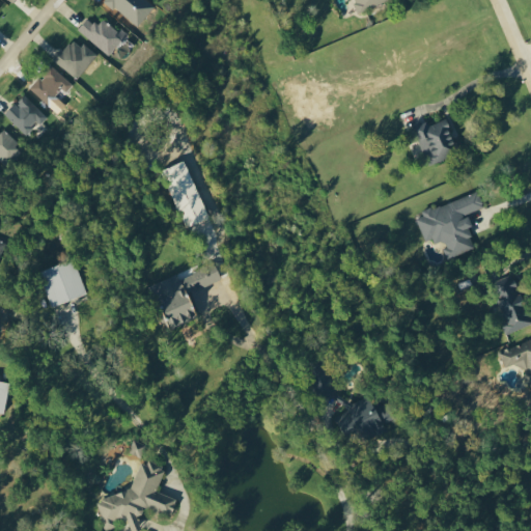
[(354,0),(357,10),(390,0),(354,0)]
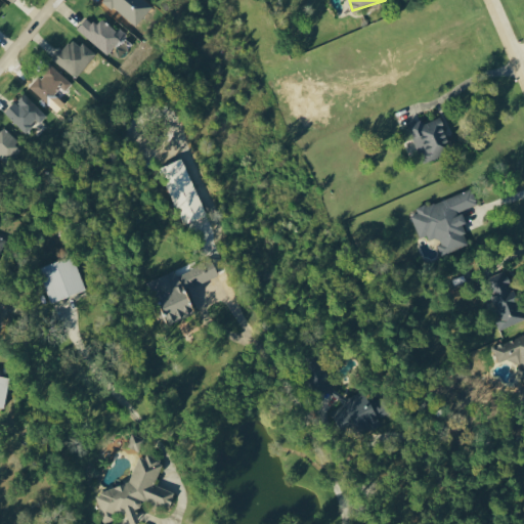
[(79,27),(104,54),(124,37),(104,16),(95,25),(88,17),(79,27)]
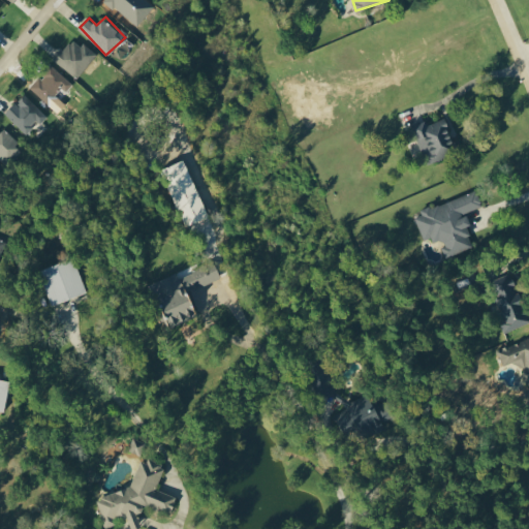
[(60,59),(82,74),(96,54),(74,38),(60,59)]
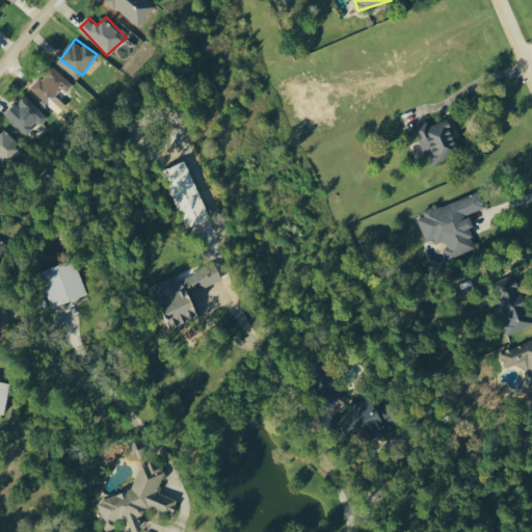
[(71,81),(51,64),(30,87),(49,105),(71,81)]
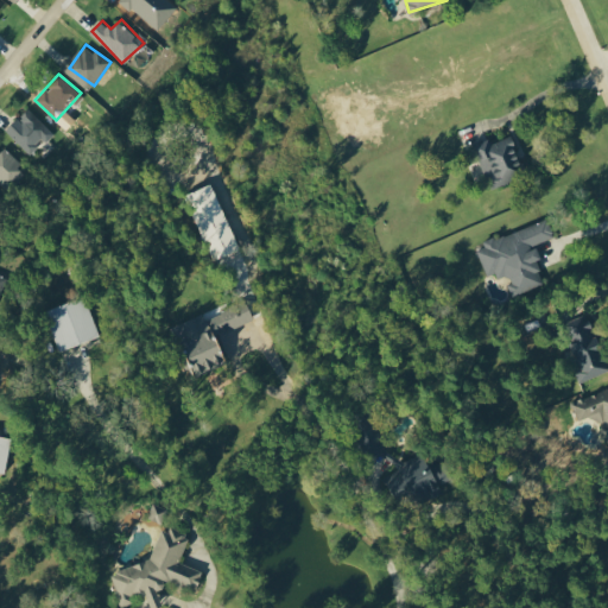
[(51,132),(27,109),(6,132),(31,154),(51,132)]
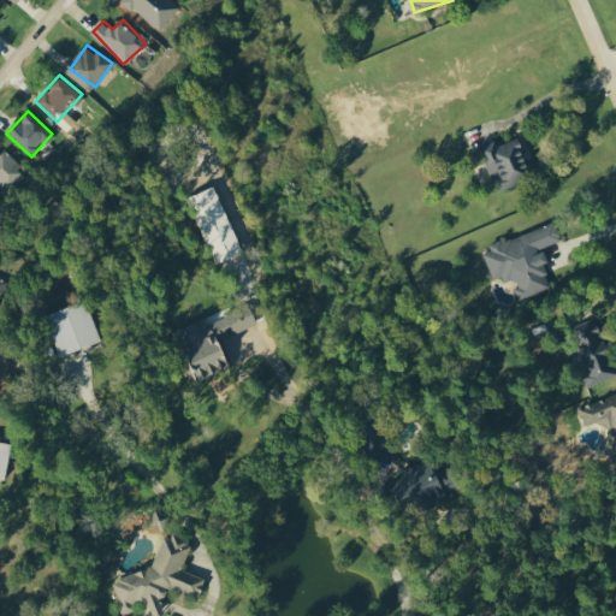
[(498,191),(533,177),(516,137),(498,146),(496,140),(480,147),(498,191)]
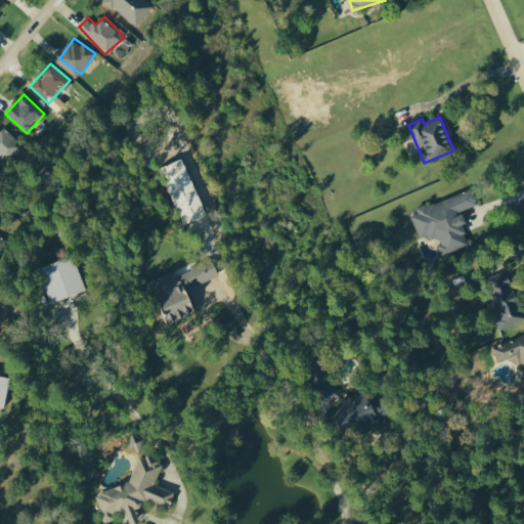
[(4,127),(0,131),(0,157),(4,161),(20,142),(4,127)]
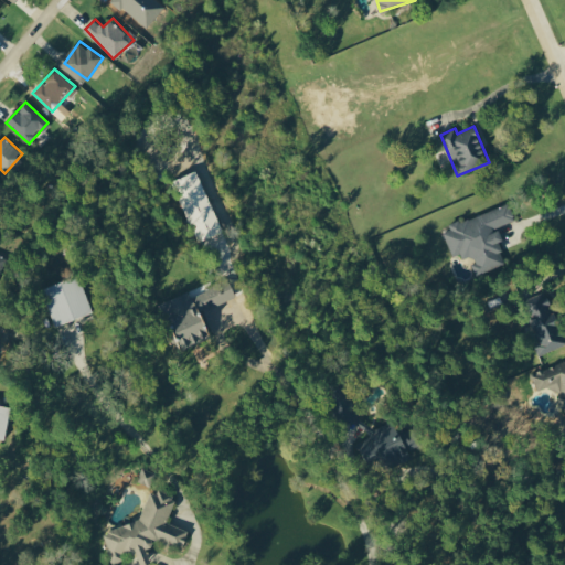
[(183,204),(201,246),(220,238),(217,234),(224,231),(208,194),(183,204)]
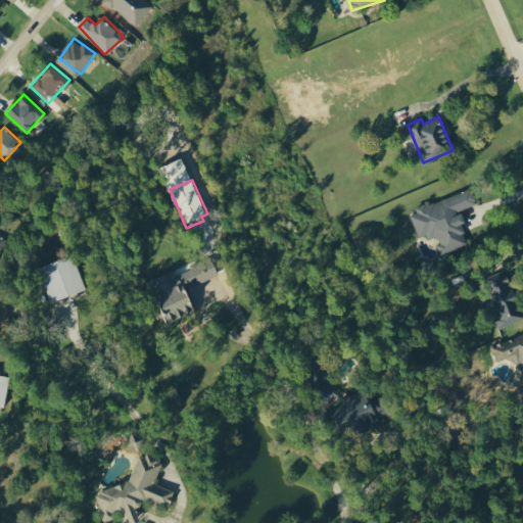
[(410,208),(418,237),(428,235),(429,239),(436,237),(441,253),(469,245),(459,210),(477,205),(473,191),(410,208)]
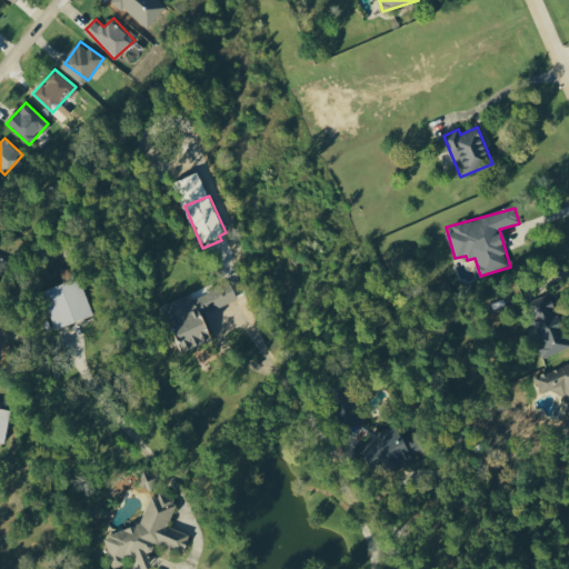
[(95,313),(80,277),(41,291),(57,329),(95,313)]
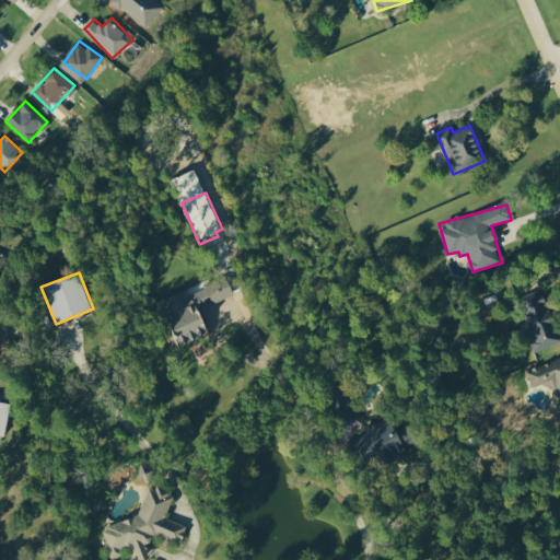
[(234,294),(228,278),(187,293),(190,302),(170,310),(182,345),(210,334),(200,307),(234,294)]
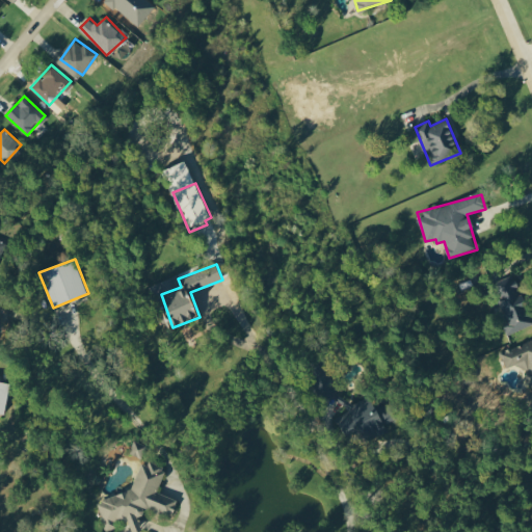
[(531,324),(531,320),(515,273),(494,282),(508,324),(504,325),(507,334),(531,324)]
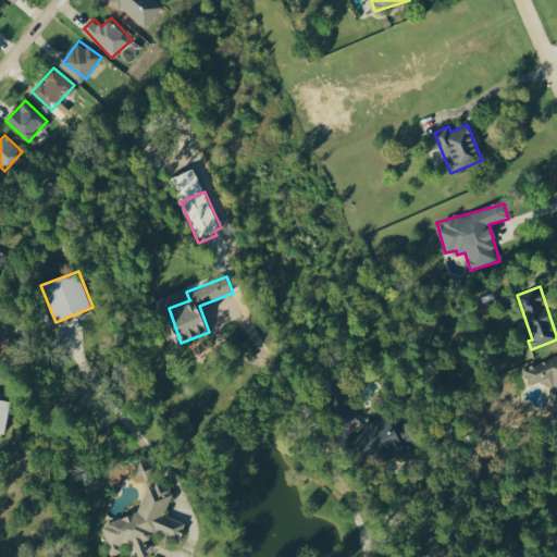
[(0,433),(5,434),(12,401),(0,399),(0,433)]
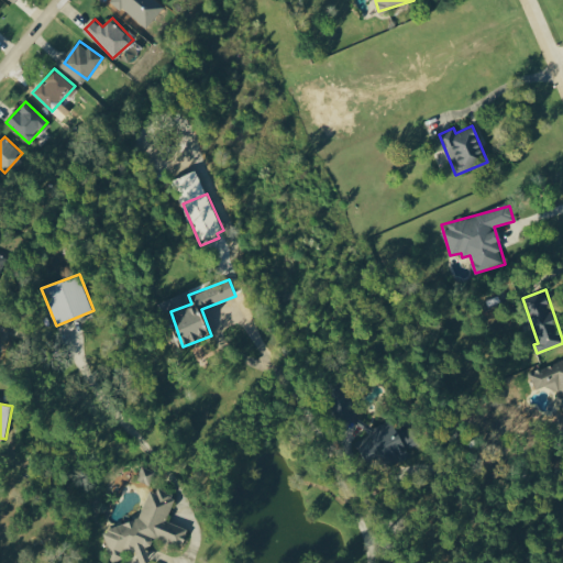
[(419,443),(410,424),(398,430),(394,420),(354,439),(365,462),(382,454),(387,466),(410,455),(407,449),(419,443)]
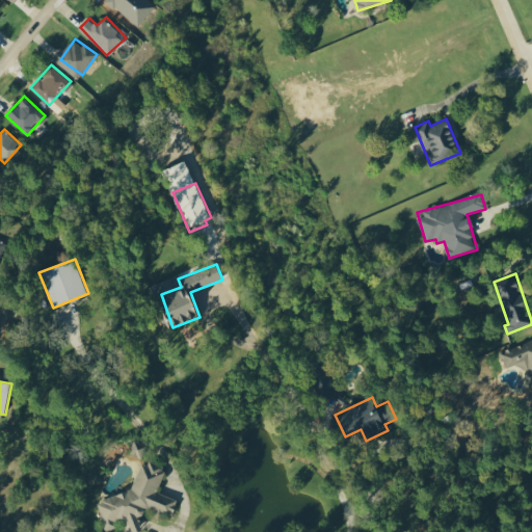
[(147,445),(133,441),(128,458),(141,462),(147,445)]
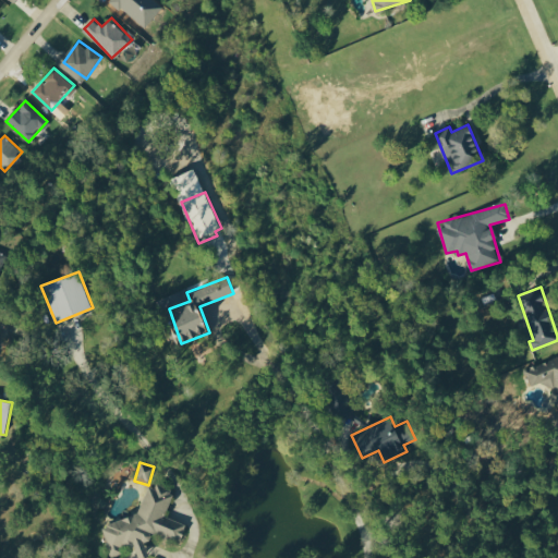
[(101,526),(112,557),(122,554),(123,550),(135,546),(138,557),(144,557),(149,556),(145,542),(152,541),(154,533),(169,538),(170,537),(181,542),(186,524),(165,516),(172,495),(170,488),(159,484),(147,488),(138,514),(101,526)]
